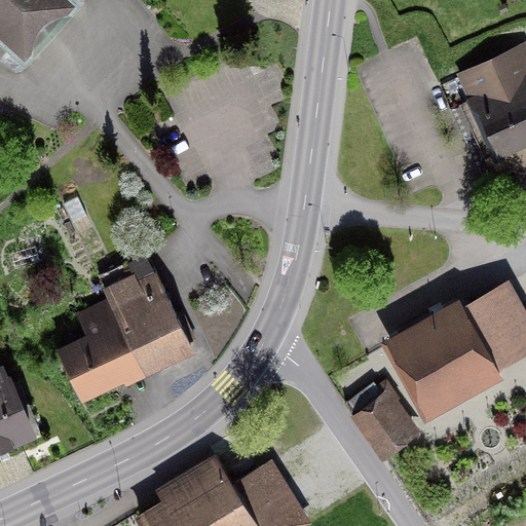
[(0,0),(0,51),(8,43),(23,55),(30,48),(28,47),(35,39),(36,41),(38,39),(36,38),(55,17),(57,19),(59,16),(57,15),(64,8),(66,9),(72,2),(70,0),(0,0)]
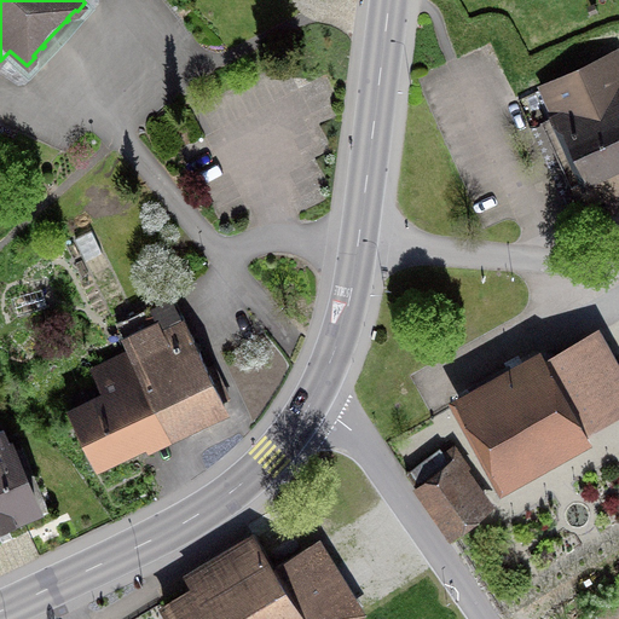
[(618,69),(613,56),(542,87),(584,179),(570,185),(579,206),(618,187),(618,69)]
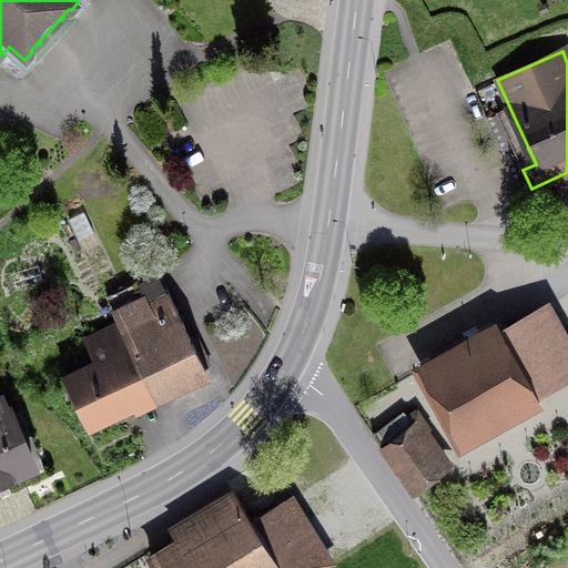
[(104,297),(118,324),(151,394),(203,369),(156,273),(104,297)]
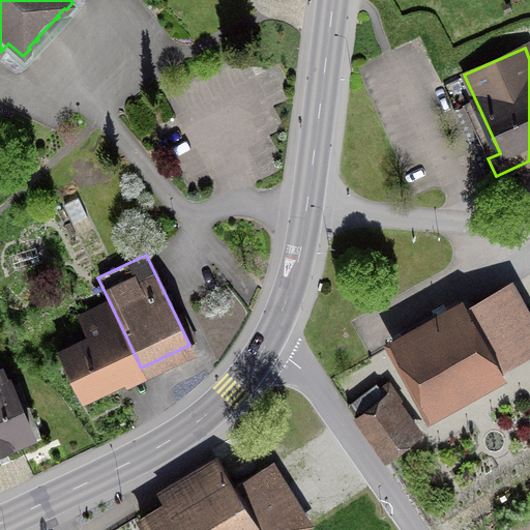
[(503,371),(529,355),(529,307),(514,280),(468,305),(464,299),(387,342),(431,419),(507,377),(503,371)]
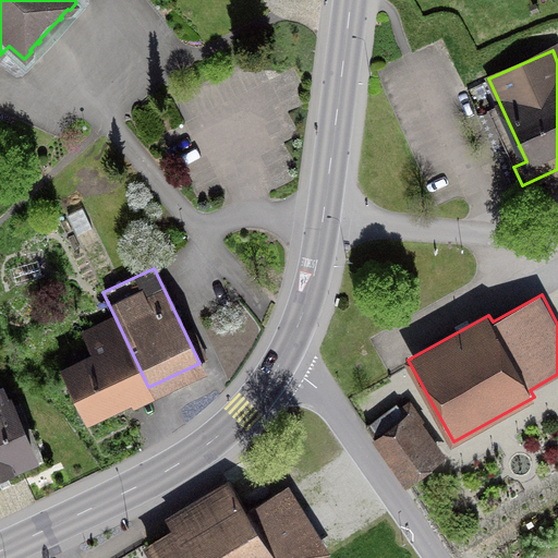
[(148,387),(116,318),(82,335),(94,359),(62,374),(83,419),(148,387)]
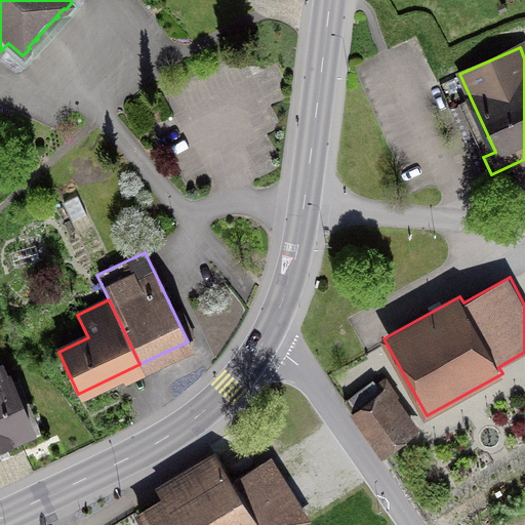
[(0,365),(0,442),(29,430),(0,365)]
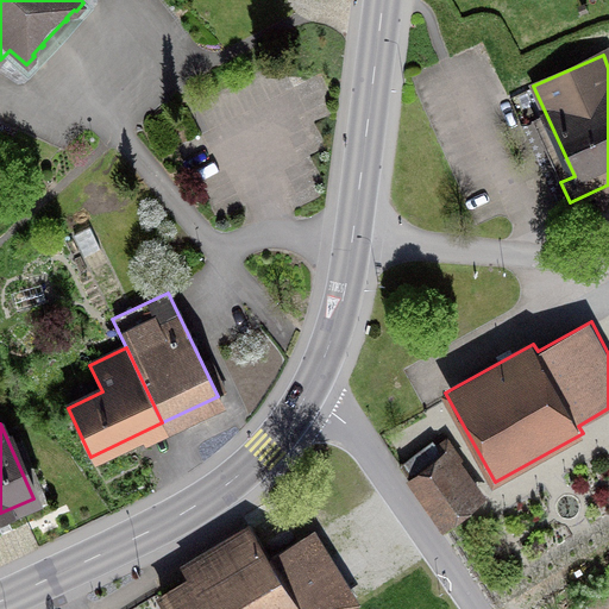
[(434,450),(439,456),(407,479),(443,529),(477,503),(446,463),(456,456),(445,443),(434,450)]
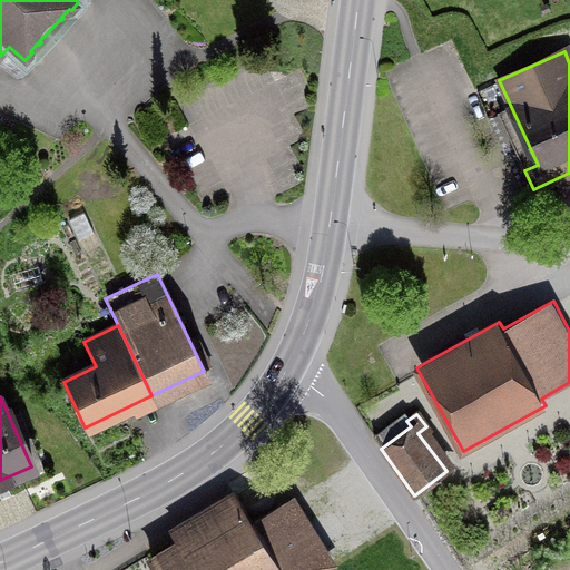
[(238,511),(150,566),(153,569),(277,569),(241,510),(238,511)]
